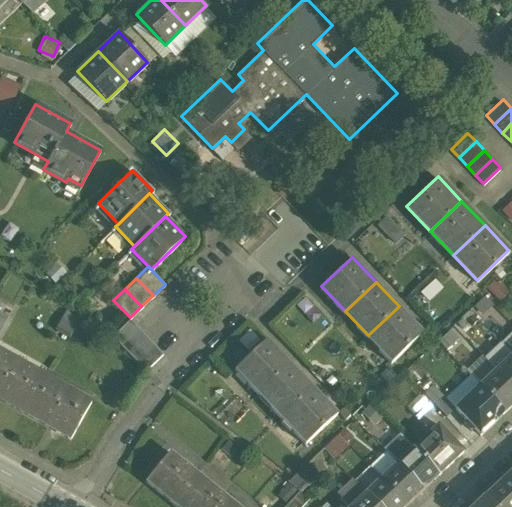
[(399,306),(368,335),(391,360),(422,331),(399,306)]
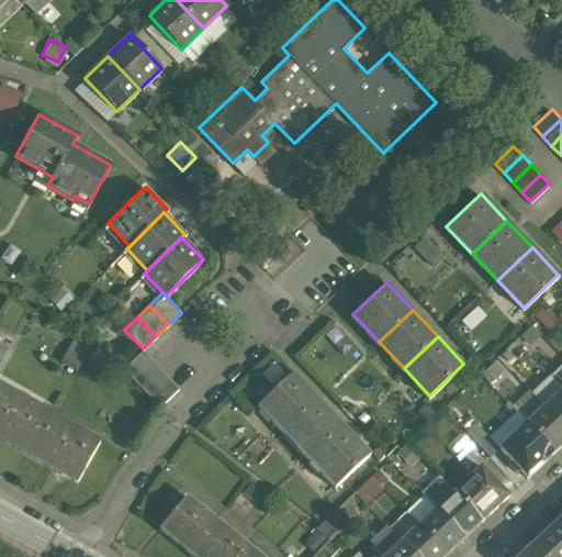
[(143,348),(124,367),(133,377),(152,358),(143,348)]
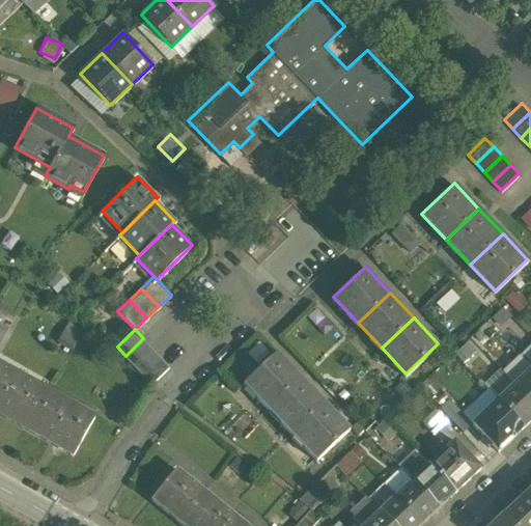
[(143,338),(126,356),(134,364),(151,348),(143,338)]
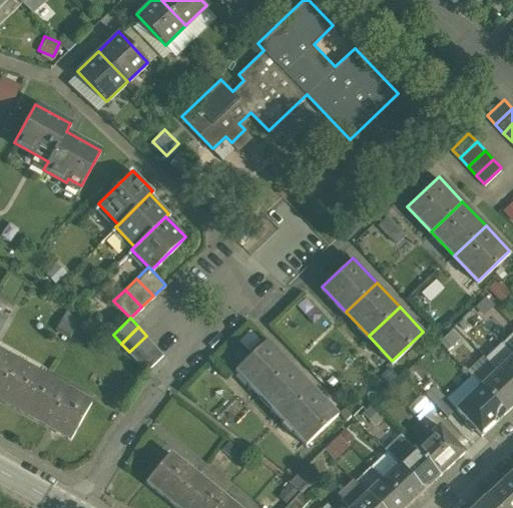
[(238,337),(246,348),(260,339),(251,327),(238,337)]
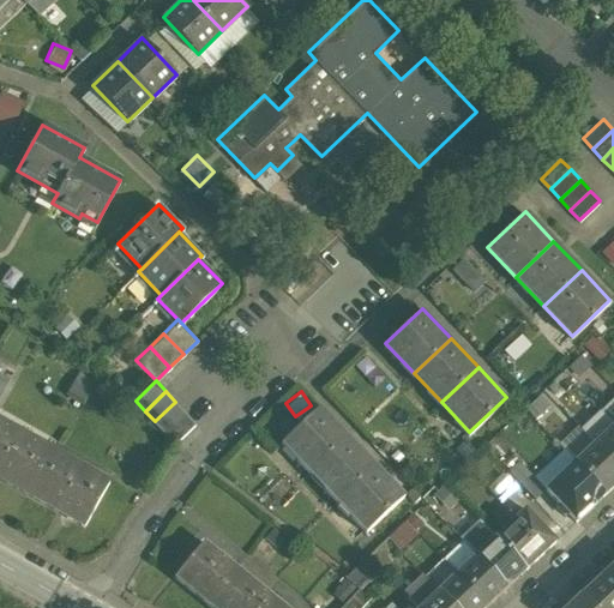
[(175,402),(155,421),(166,432),(186,411),(175,402)]
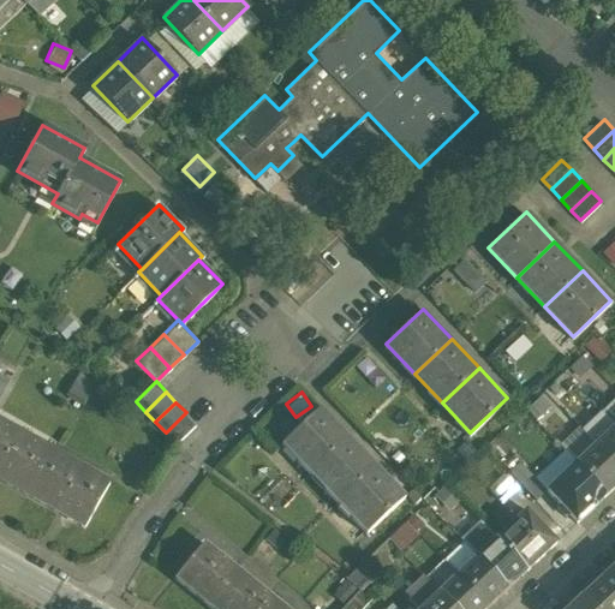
[(320,407),(282,442),(310,472),(347,437),(320,407)]
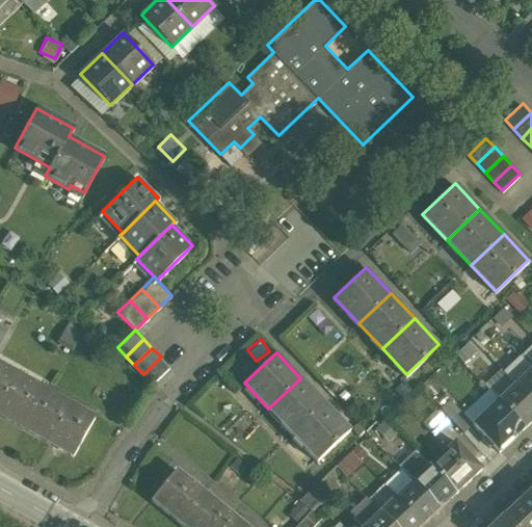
[(161,357),(143,374),(152,383),(169,366),(161,357)]
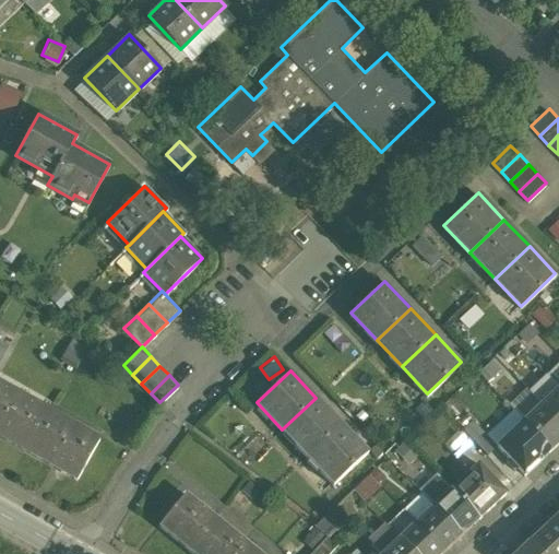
[(6,385),(3,389),(0,386),(0,433),(23,447),(44,411),(31,403),(33,399),(6,385)]
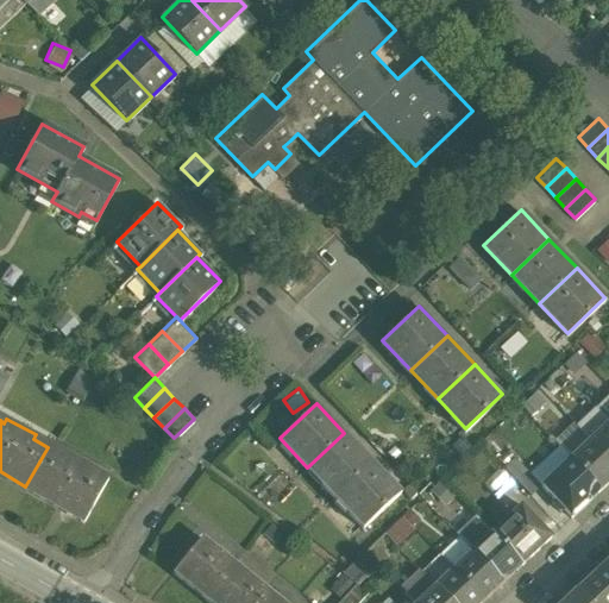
[(608,420),(589,438),(608,458),(608,420)]
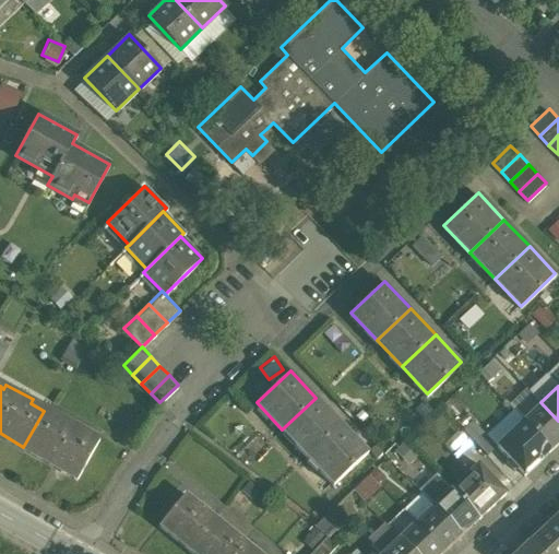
[(316,398),(282,429),(307,456),(341,424),(316,398)]
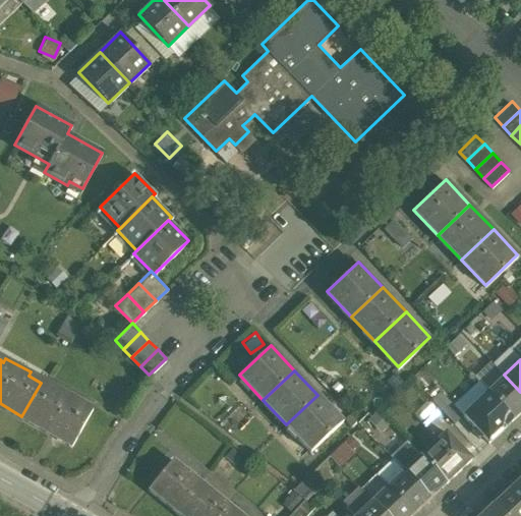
[(520,409),(520,392),(504,375),(488,390),(513,416),(520,409)]
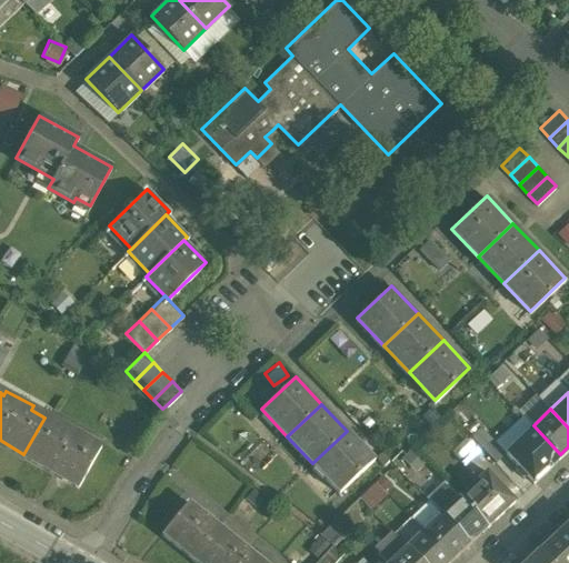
[(87,435),(60,421),(58,425),(45,418),(23,454),(78,484),(98,448),(85,440),(87,435)]
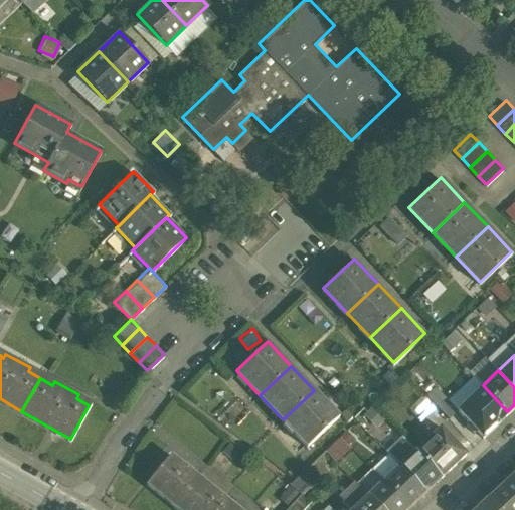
[(483,385),(458,408),(483,435),(507,411),(483,385)]
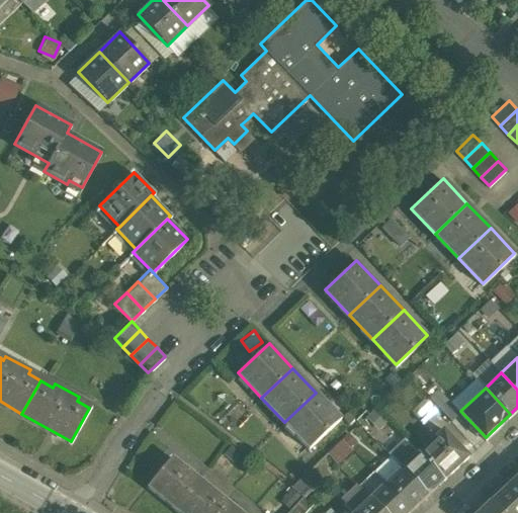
[(316,393),(284,422),(308,447),(339,418),(316,393)]
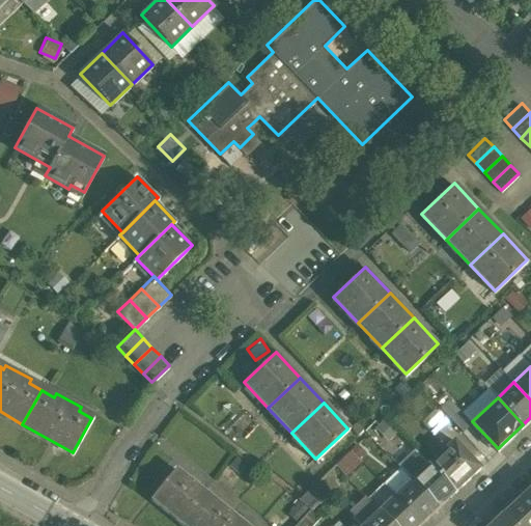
[(435,409),(422,420),(434,433),(446,421),(435,409)]
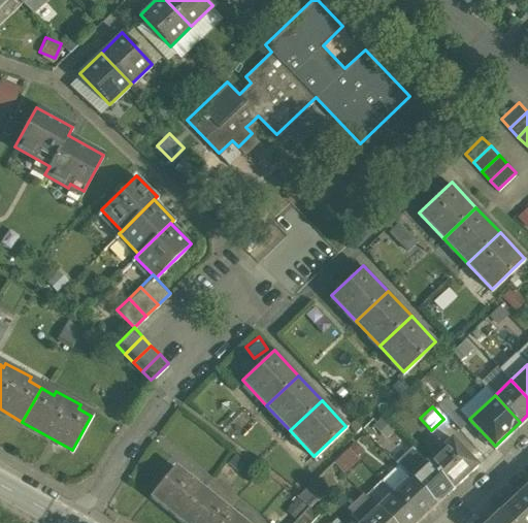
[(476,463),(451,435),(426,460),(452,487),(476,463)]
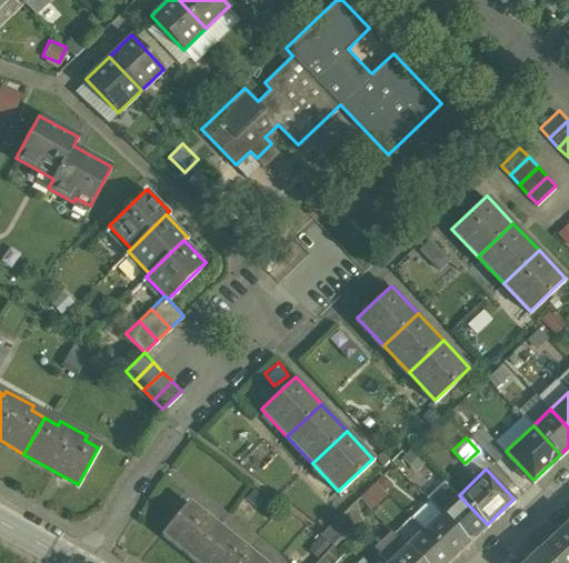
[(372,502),(392,481),(381,471),(361,492),(372,502)]
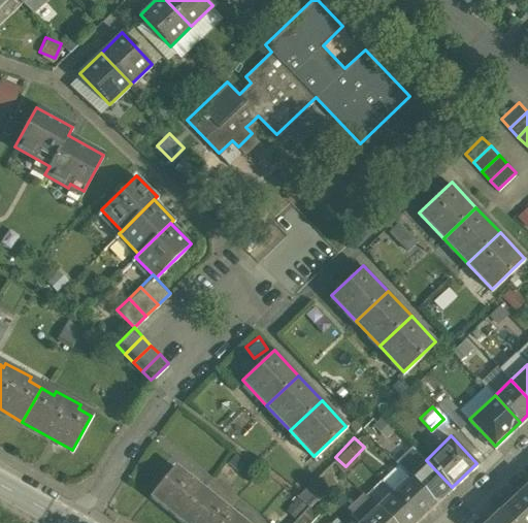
[(452,487),(426,460),(409,476),(435,502),(452,487)]
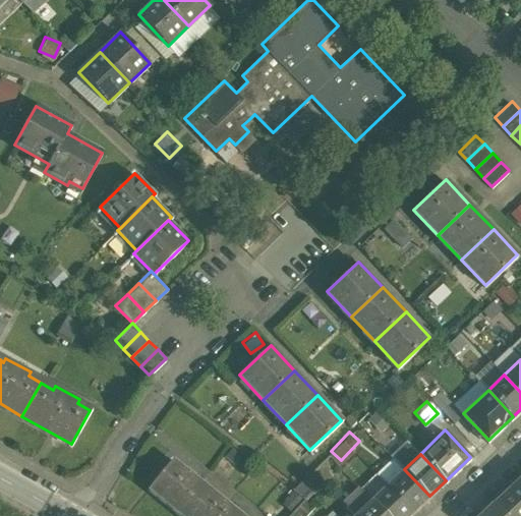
[(188,515),(211,489),(173,458),(149,488),(183,515),(188,515)]
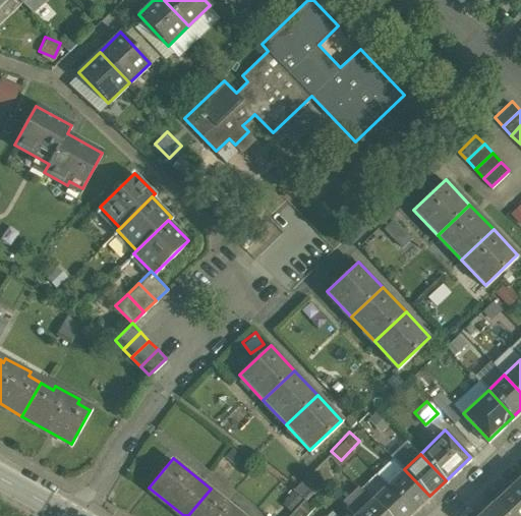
[(429,496),(404,469),(388,484),(413,511),(429,496)]
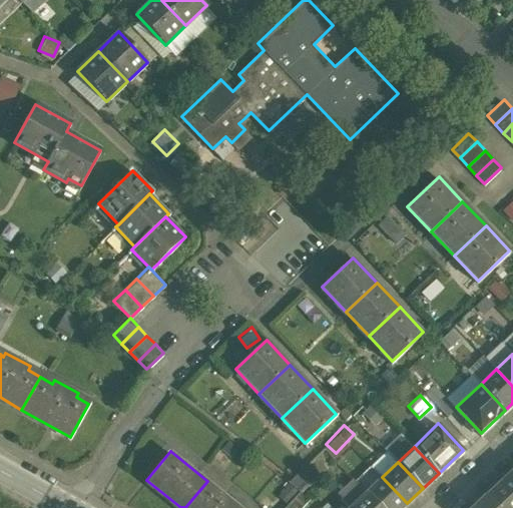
[(495,507),(512,507),(512,469),(485,496),(495,507)]
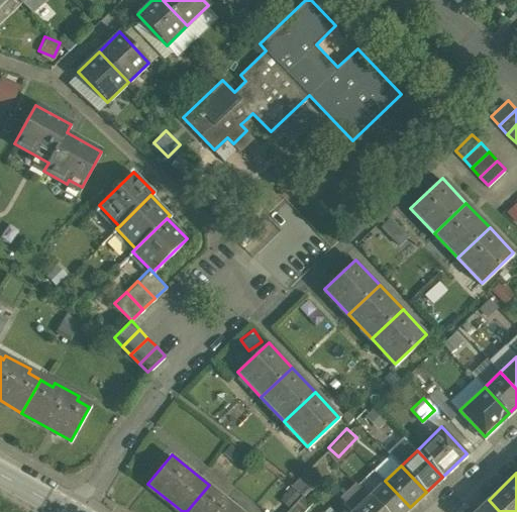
[(404,511),(410,507),(385,481),(369,496),(385,511),(404,511)]
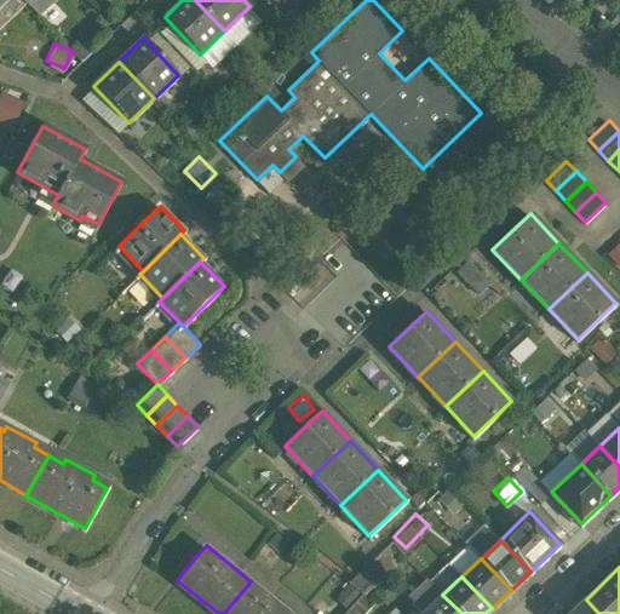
[(291,613),(251,581),(224,613),(291,613)]
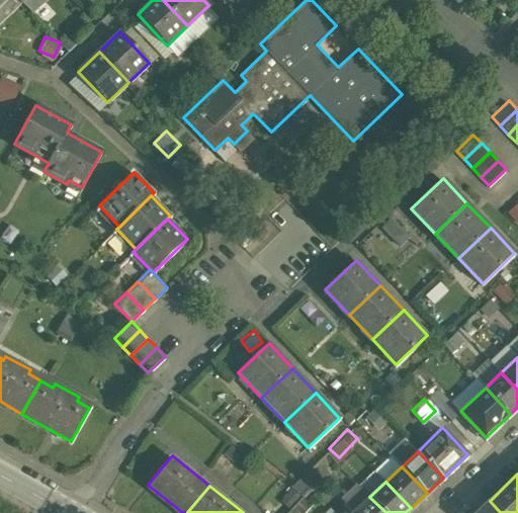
[(354,492),(344,501),(350,508),(360,499),(354,492)]
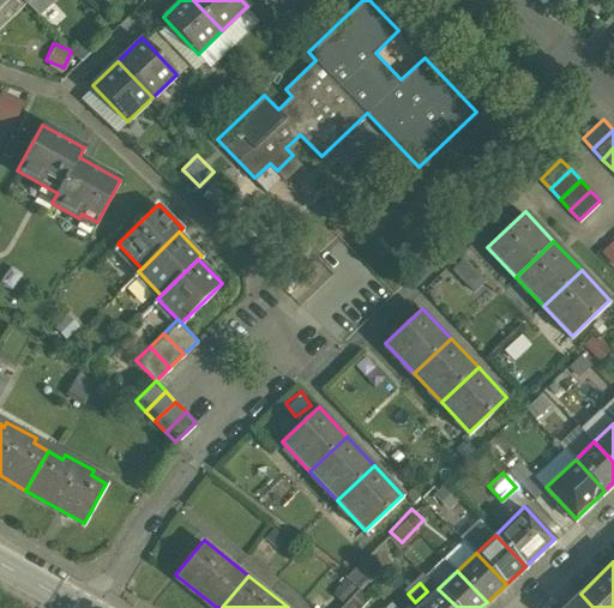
[(457,607),(438,589),(420,606),(421,607),(457,607)]
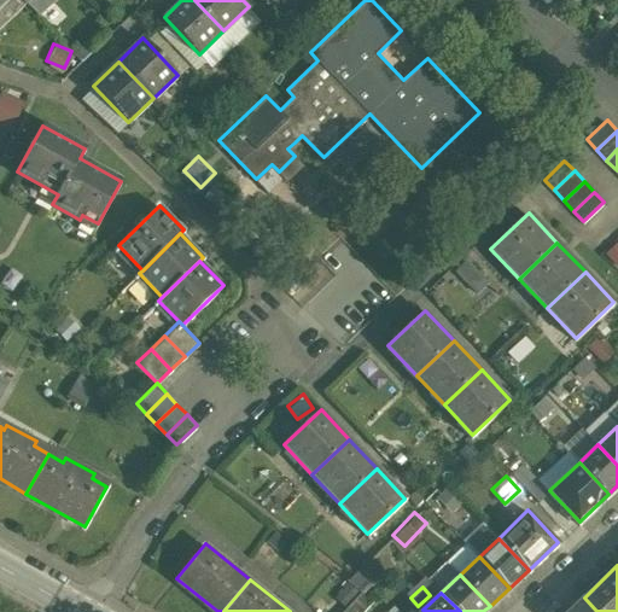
[(596,611),(584,598),(569,611),(596,611)]
